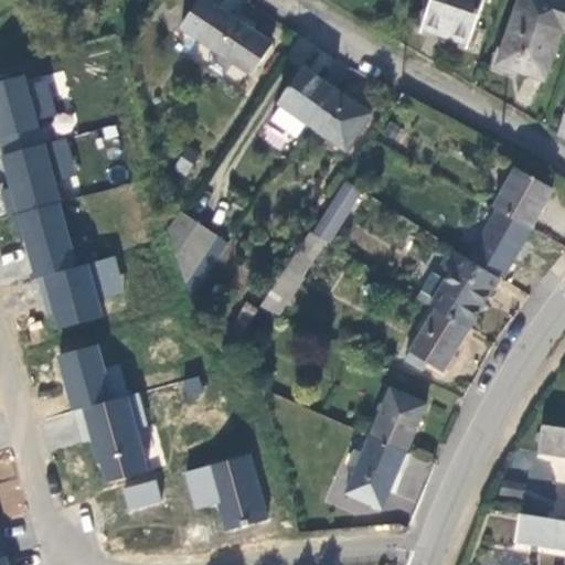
[(432,0),(423,24),(470,42),(483,0),(432,0)]
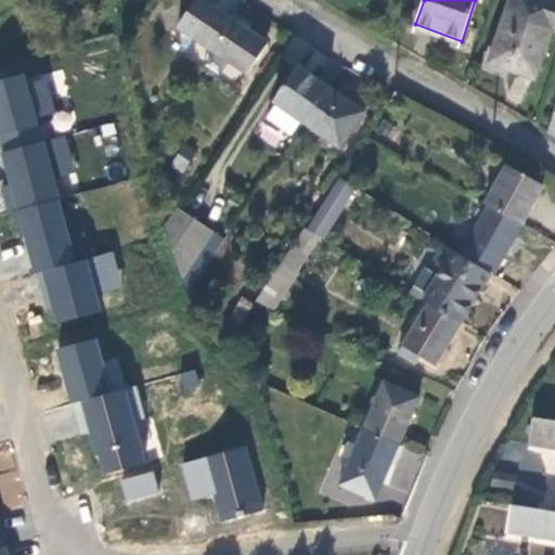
[(554,0),(511,0),(489,64),(534,80),(553,28),(554,28),(554,0)]
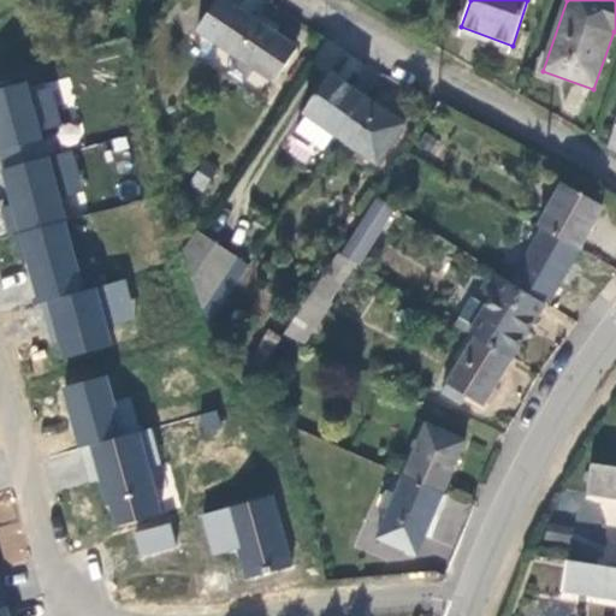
[(218,43),(273,81),(296,47),(240,10),(218,43)]
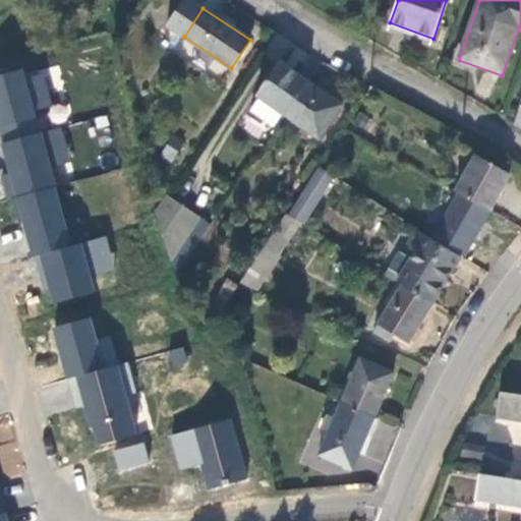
[(388,29),(430,44),(433,39),(390,22),(388,29)]
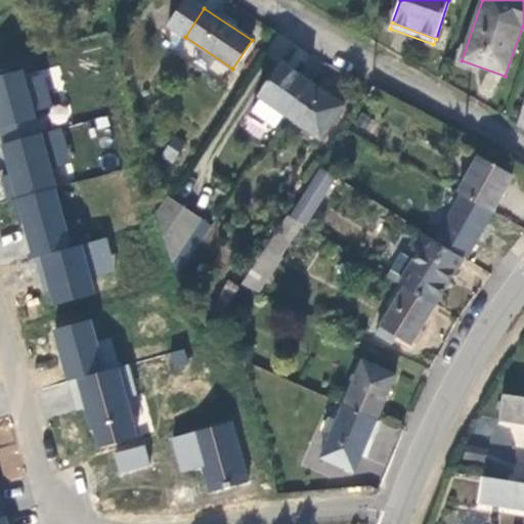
[(287,116),(309,83),(281,63),(259,96),(261,98),(285,114),(287,116)]
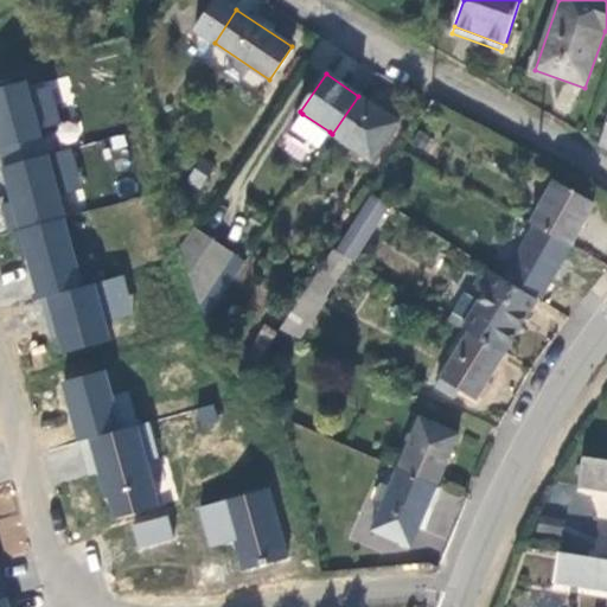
[(23,83),(0,87),(0,170),(19,267),(0,269),(0,285),(2,296),(45,299),(56,355),(112,344),(114,324),(134,319),(134,314),(126,270),(76,267),(61,190),(81,185),(72,145),(76,144),(77,123),(61,122),(53,85),(53,80),(36,83),(23,83)]
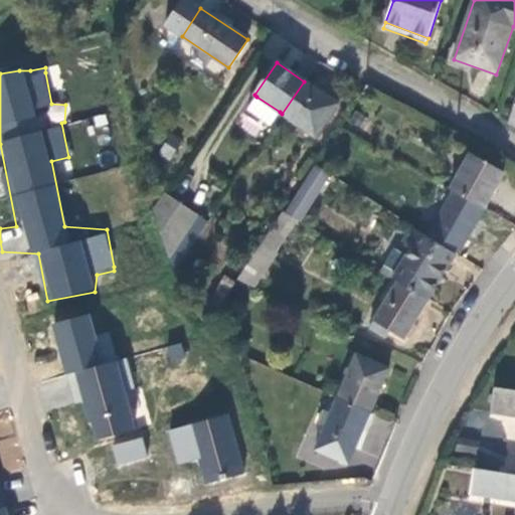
[(337,105),(304,81),(282,114),(282,115),(315,138),(337,105)]
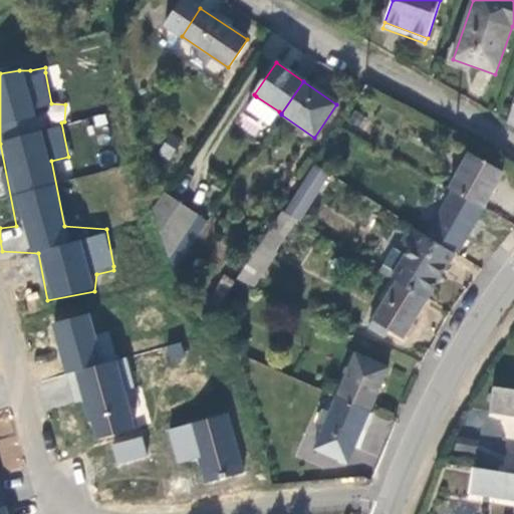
[(270,125),(279,111),(256,96),(247,109),(270,125)]
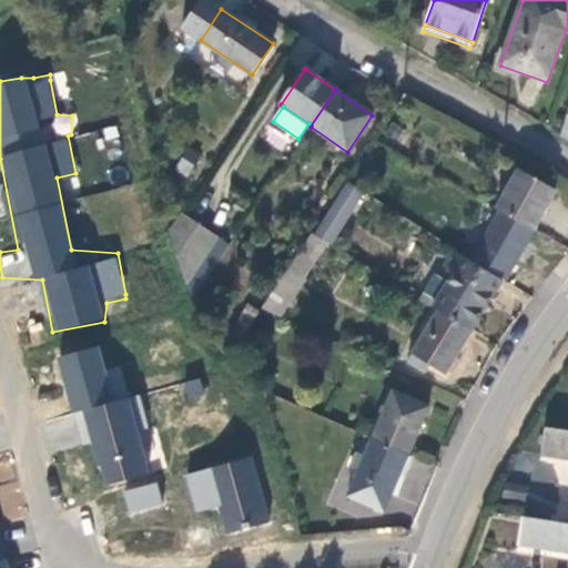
[(350,182),(362,191),(378,165),(366,158),(350,182)]
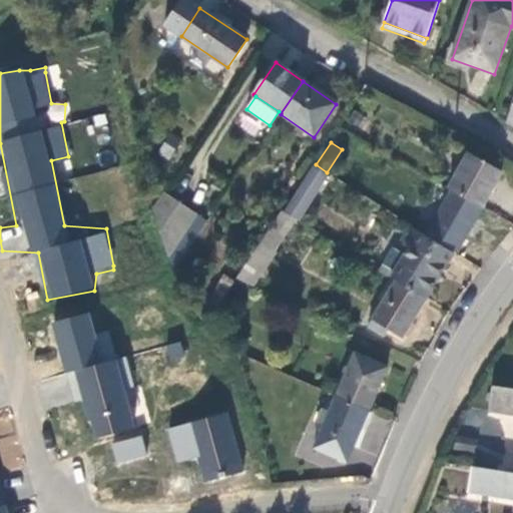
[(452,190),(482,207),(502,173),(469,154),(449,188),(452,190)]
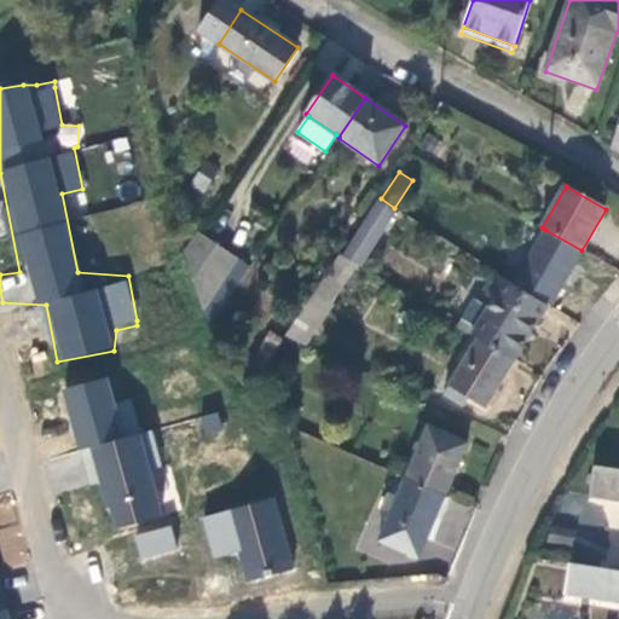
[(341,256),(362,268),(397,212),(379,200),(341,256)]
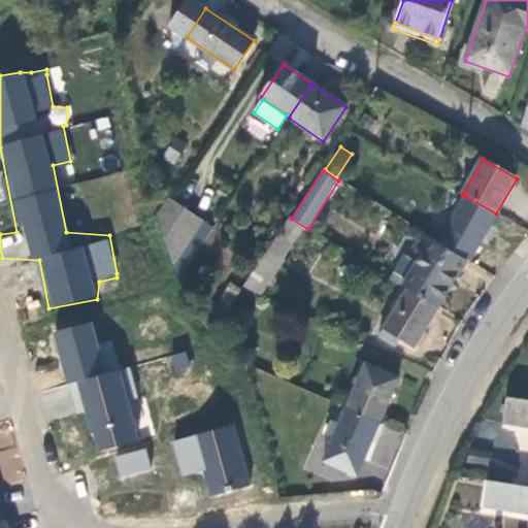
[(477,245),(496,213),(465,196),(447,228),(477,245)]
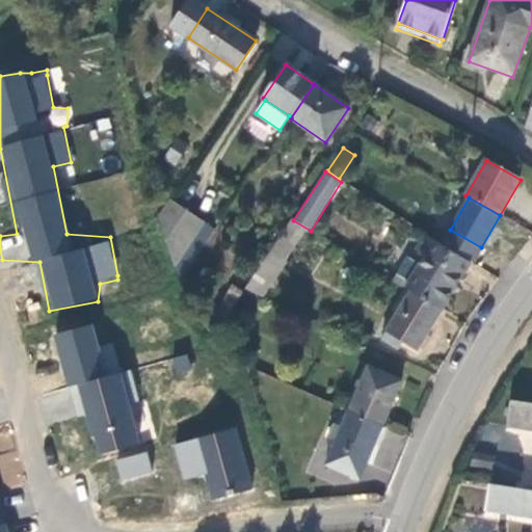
[(204,222),(169,200),(158,216),(174,266),(204,222)]
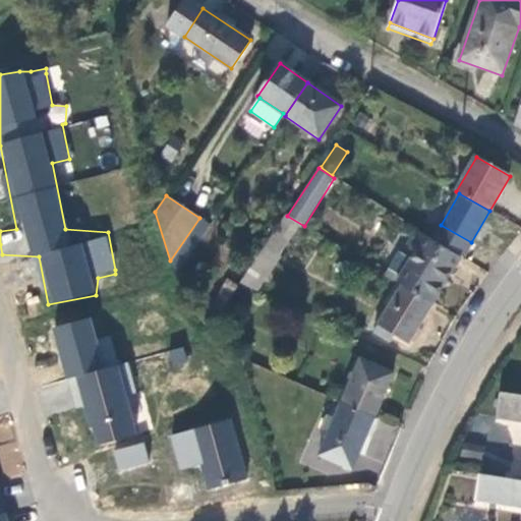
[(239,283),(256,291),(278,258),(274,255),(293,227),(282,219),(239,283)]
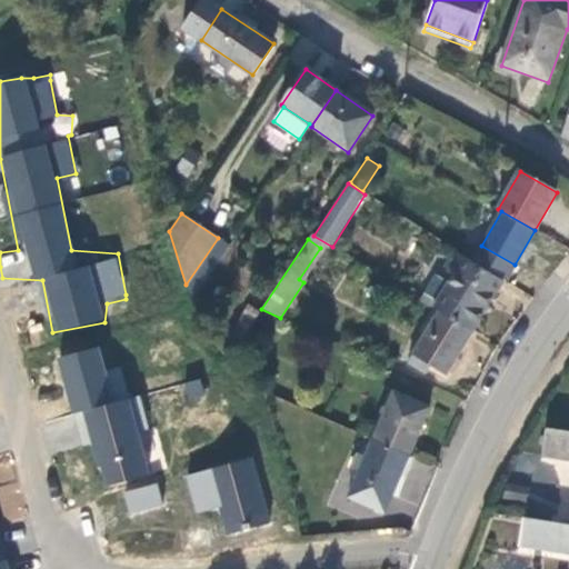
[(508,277),(515,265),(481,246),(475,257),(508,277)]
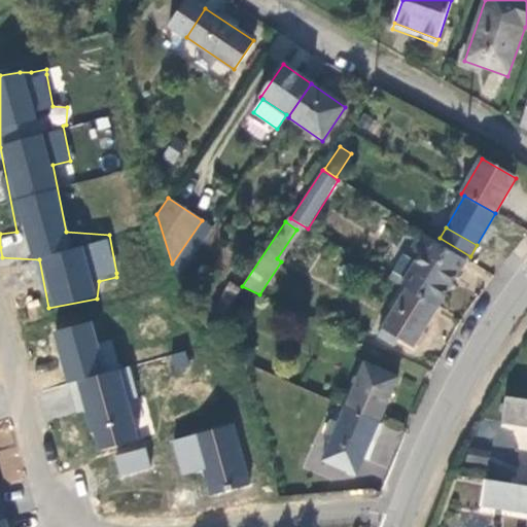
[(407,289),(437,308),(466,259),(422,234),(413,248),(422,254),(401,286),(407,289)]
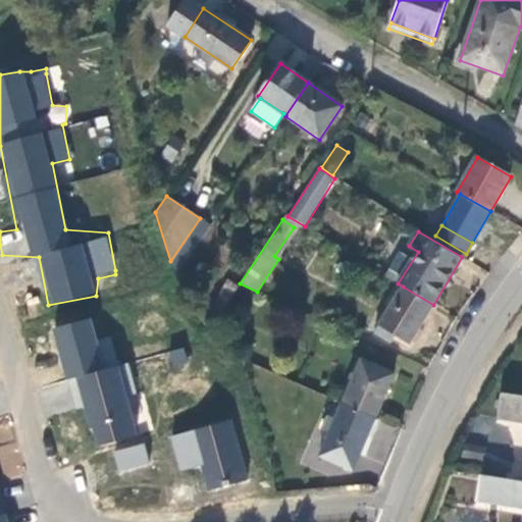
[(409,344),(433,305),(403,286),(374,333),(390,344),(396,334),(409,344)]
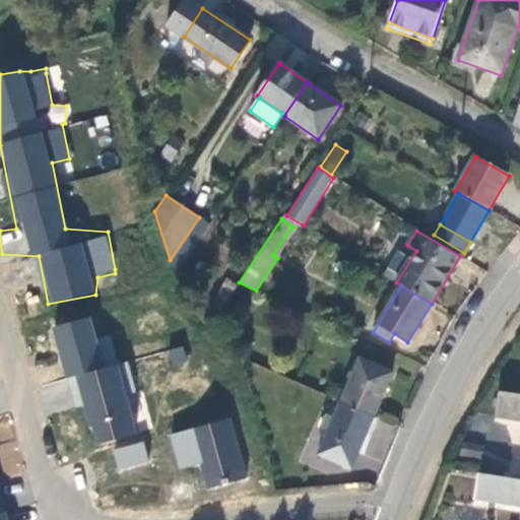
[(143,434),(129,361),(116,363),(111,336),(96,339),(91,317),(53,324),(63,377),(77,374),(90,444),(143,434)]
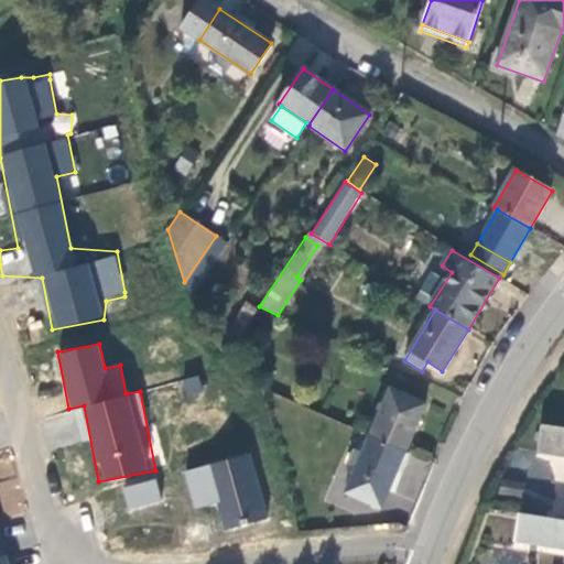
[(370,436),(405,451),(426,404),(390,389),(370,436)]
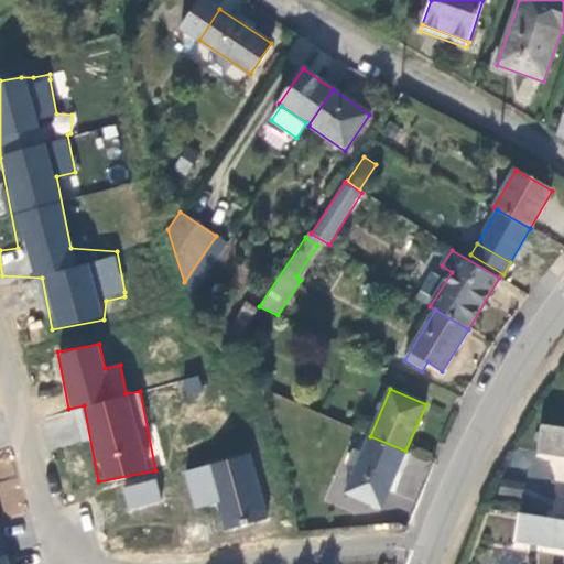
[(563,427),(541,424),(537,453),(563,456),(563,427)]
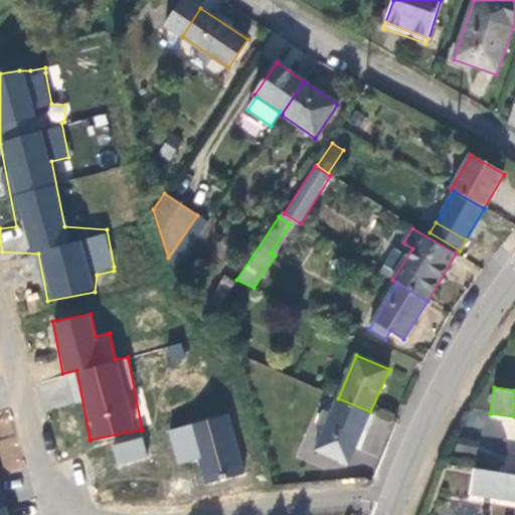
[(348,463),(370,411),(338,398),(331,412),(326,427),(316,450),(348,463)]
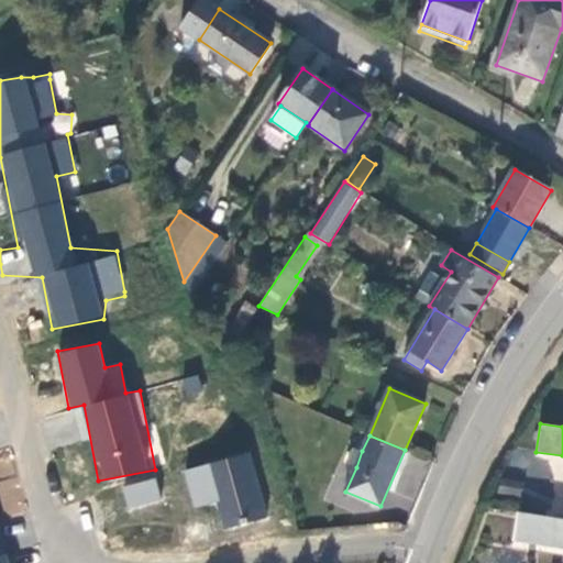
[(348,463),(356,467),(362,451),(354,448),(348,463)]
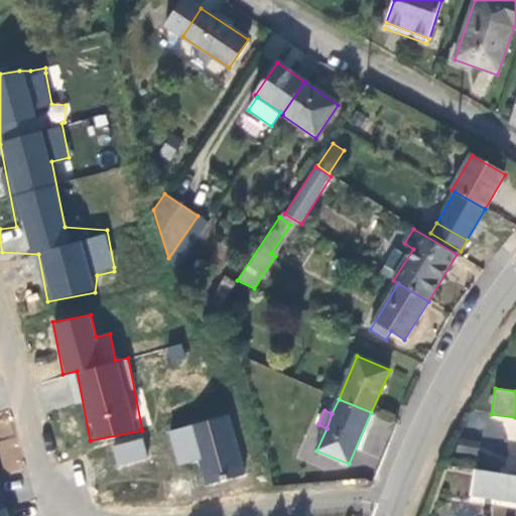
[(165,431),(177,469),(198,463),(205,485),(247,471),(227,411),(165,431)]
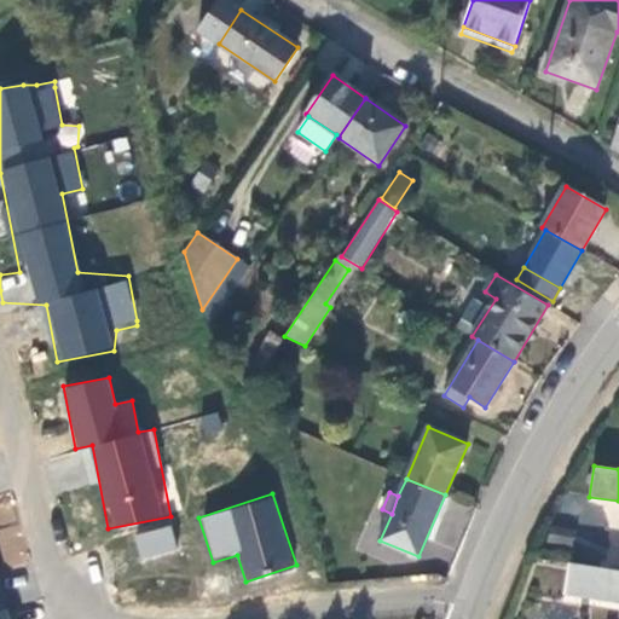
[(172,527),(134,532),(138,559),(175,554),(172,527)]
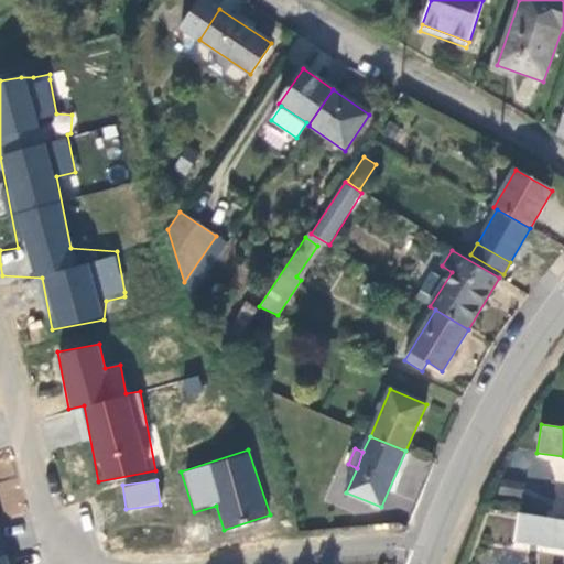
[(501,480),(500,494),(523,497),(525,484),(501,480)]
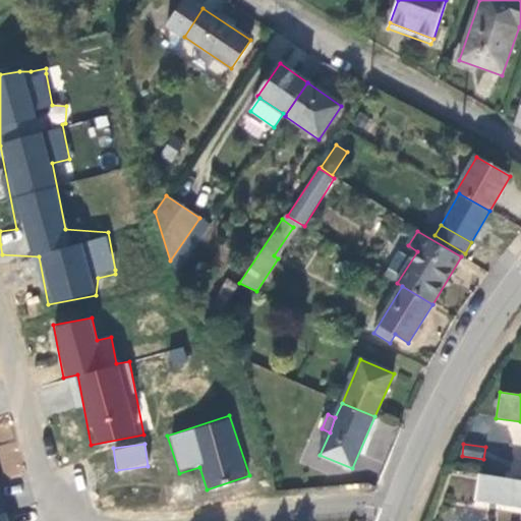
[(520,480),(481,475),(477,499),(520,505),(520,480)]
